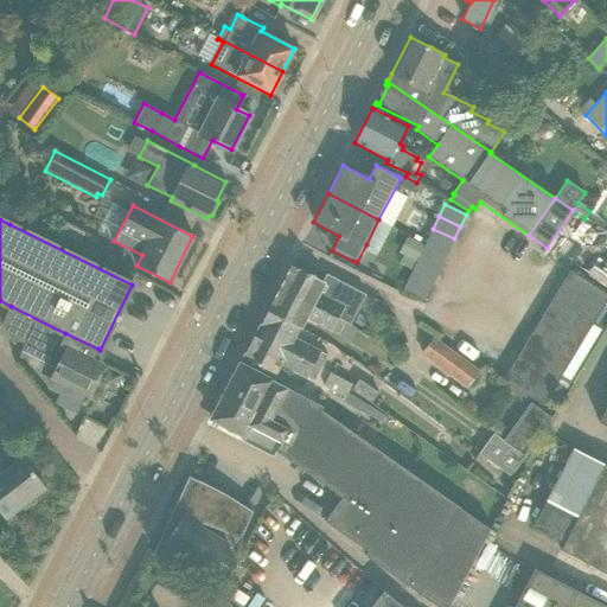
[(448,251),(454,238),(433,229),(427,241),(448,251)]
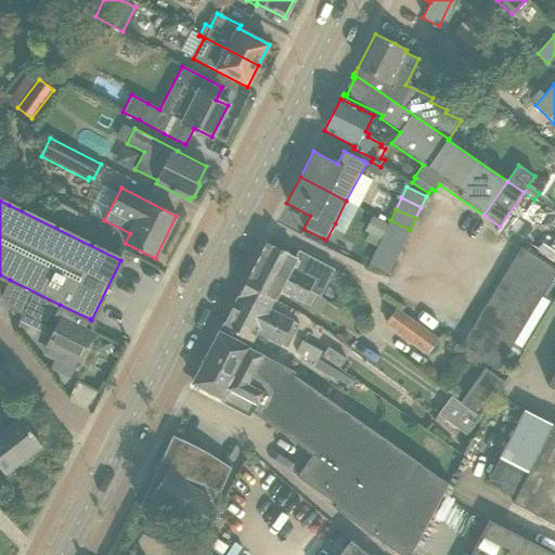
[(404,241),(410,230),(390,220),(385,231),(404,241)]
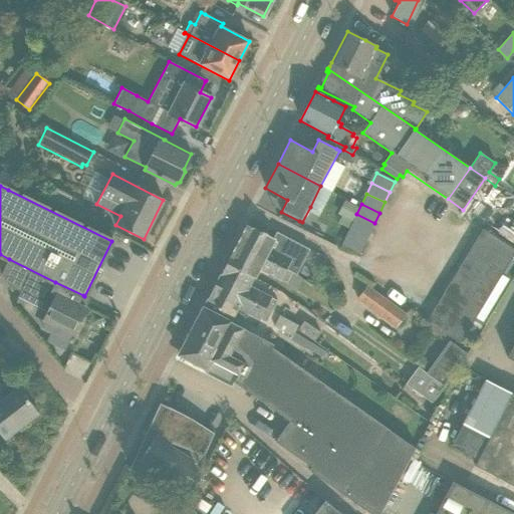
[(369,233),(374,223),(356,214),(351,224),(369,233)]
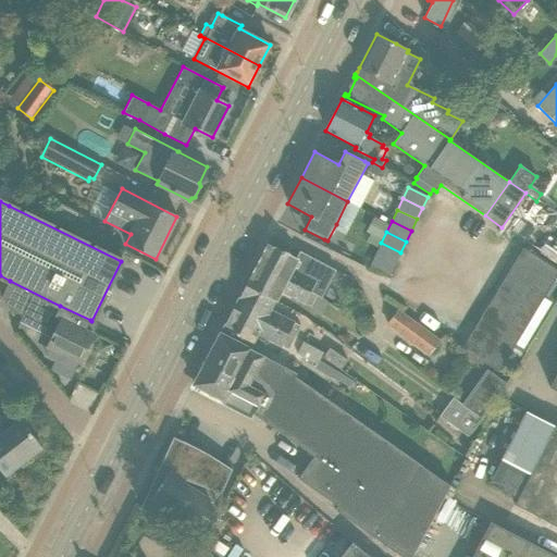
[(268,243),(257,263),(317,294),(321,297),(335,269),(299,251),(296,258),(287,254),(268,243)]
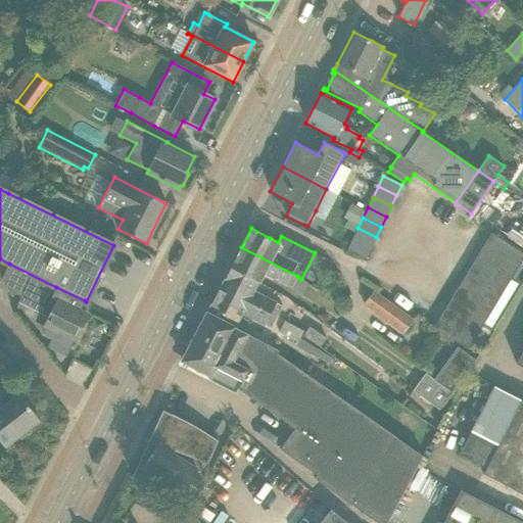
[(371,247),(376,237),(358,228),(352,238),(371,247)]
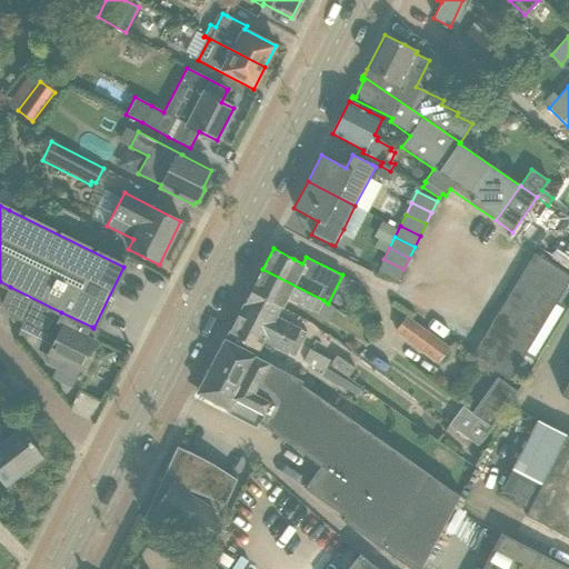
[(510,380),(568,281),(568,276),(533,255),(471,357),(510,380)]
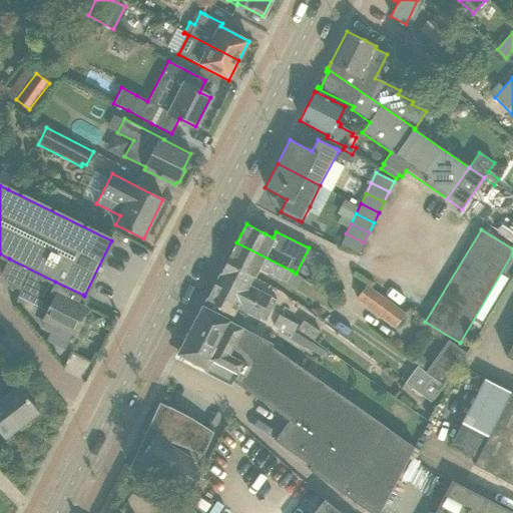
[(359,252),(364,242),(346,233),(341,244),(359,252)]
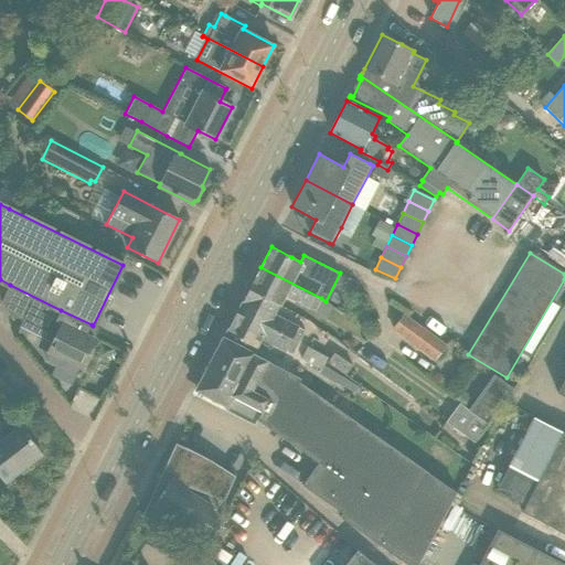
[(326,301),(321,298),(260,267),(249,288),(281,306),(285,298),(324,318),(330,306),(326,304),(327,302),(326,301)]
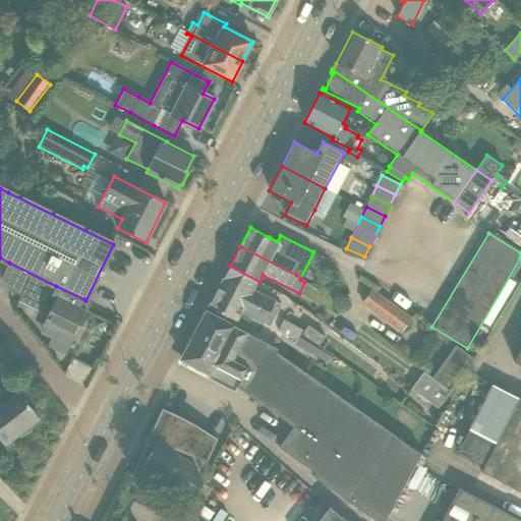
[(9,290),(20,296),(9,263),(1,278),(9,290)]
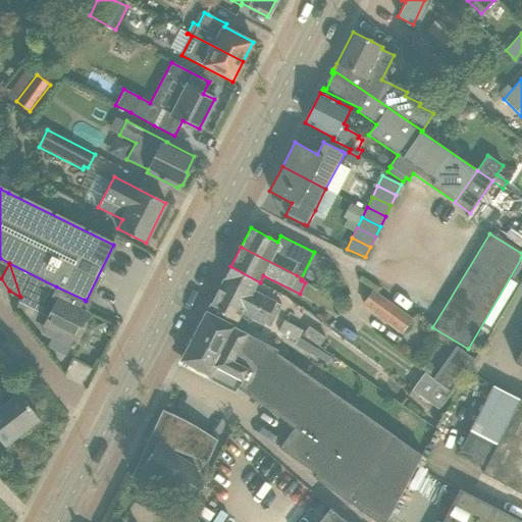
[(259,283),(260,282),(230,266),(220,286),(270,312),(275,316),(281,305),(253,292),(258,282),(259,283)]
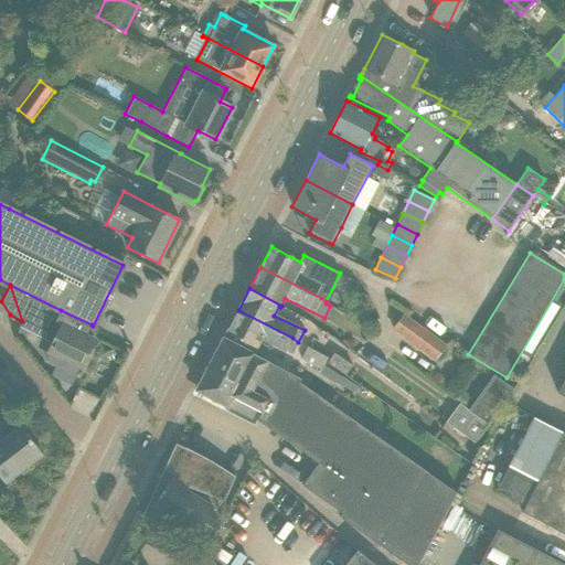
[(61,310),(27,313),(59,330),(53,343),(49,351),(61,358),(55,369),(52,375),(70,384),(78,366),(81,366),(94,340),(86,336),(92,324),(61,310)]
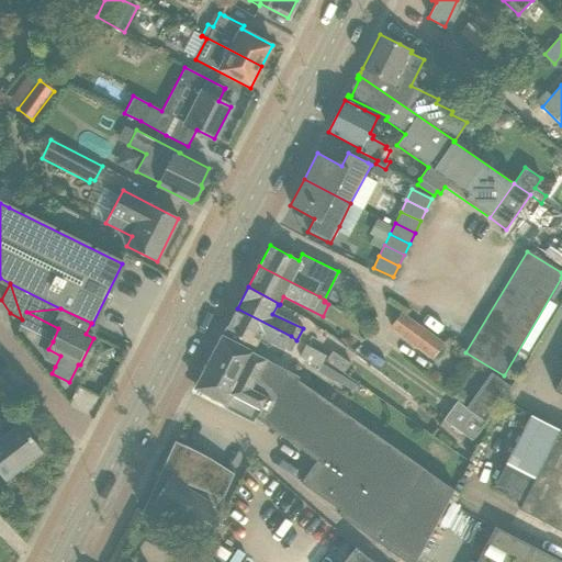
[(296,340),(291,336),(237,308),(225,330),(256,347),(260,339),(290,355),(296,340)]
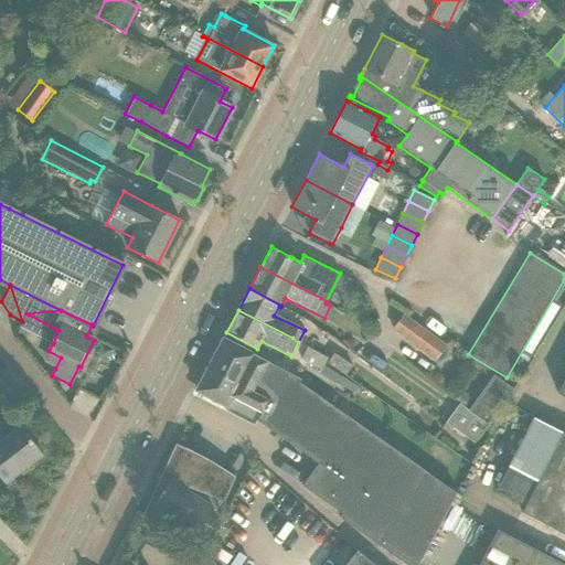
[(435,360),(445,345),(404,316),(394,330),(435,360)]
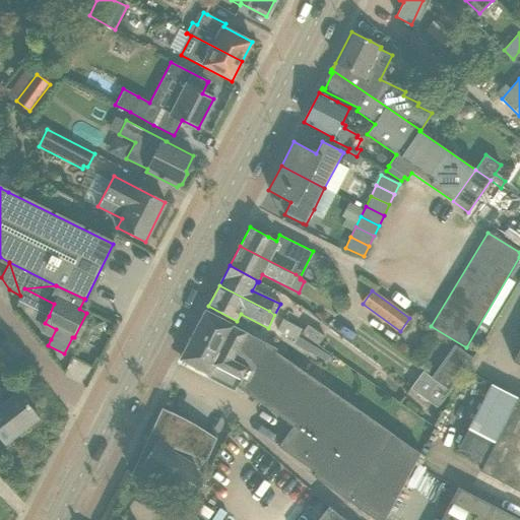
[(276,350),(223,321),(205,312),(181,360),(237,388),(293,427),(278,447),(315,472),(312,475),(329,486),(374,519),(384,519),(419,455),(275,352),(276,350)]
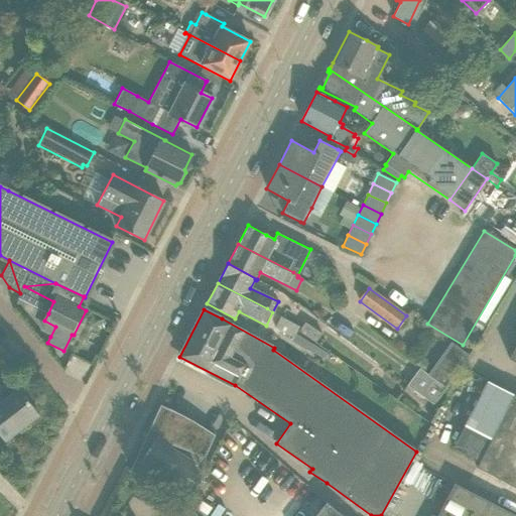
[(299,328),(298,327),(280,317),(274,330),(292,339),(295,334),(297,331),(299,328)]
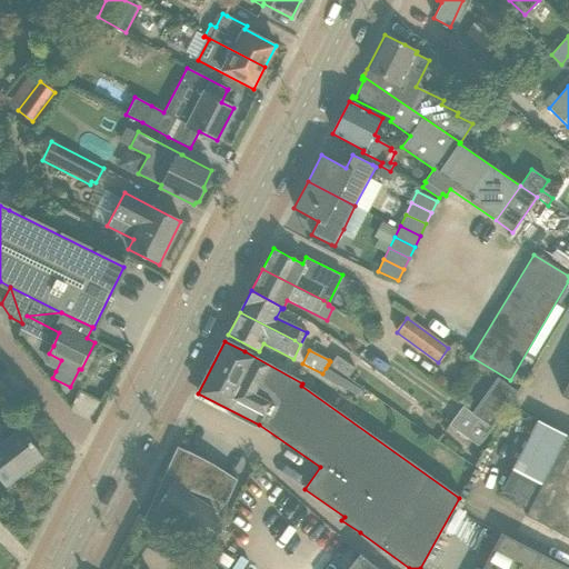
[(347,378),(353,369),(336,356),(331,362),(330,361),(328,365),(347,378)]
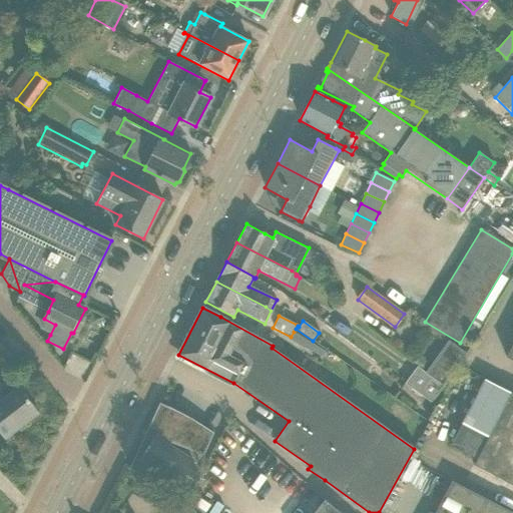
[(443,384),(466,352),(449,340),(426,373),(443,384)]
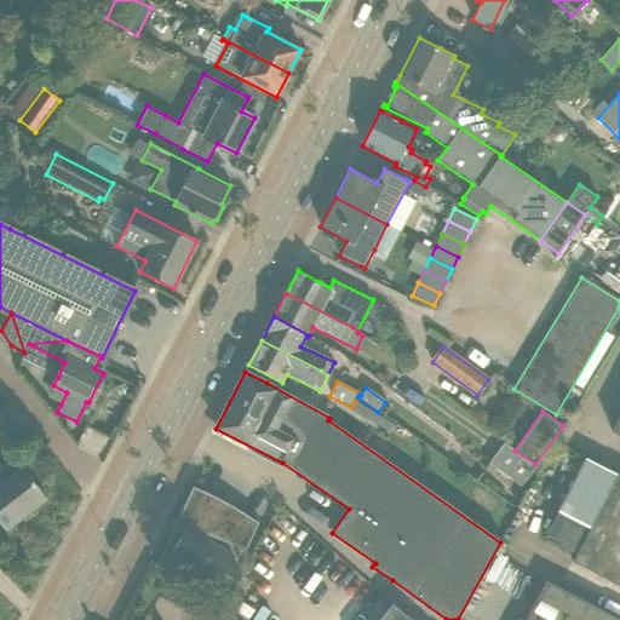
[(535,466),(529,461),(504,443),(489,465),(521,487),(535,466)]
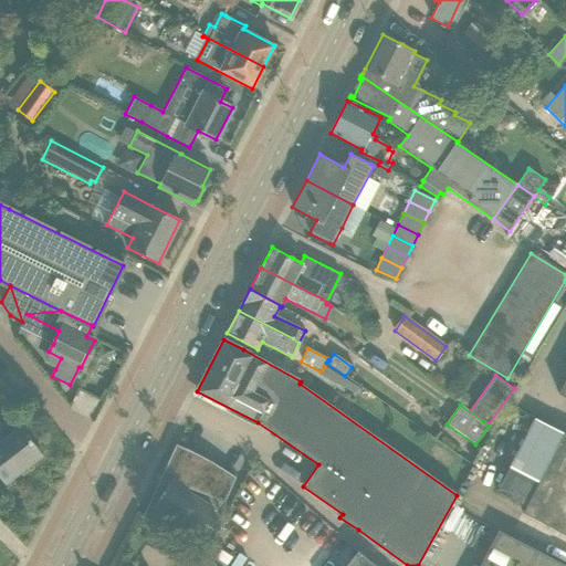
[(565,433),(535,418),(495,493),(525,509),(523,512),(565,534),(565,433)]
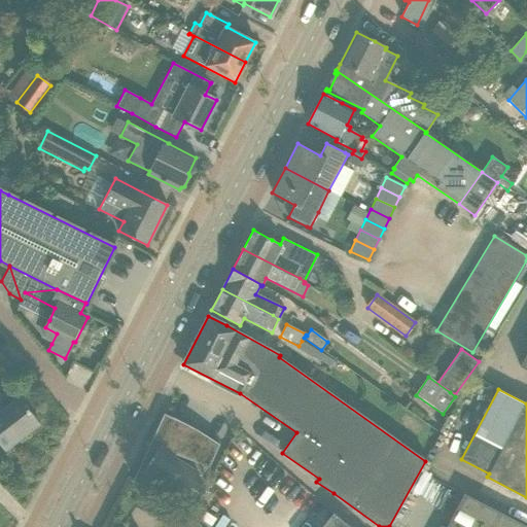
[(0,444),(4,450),(39,423),(20,397),(0,412),(0,444)]
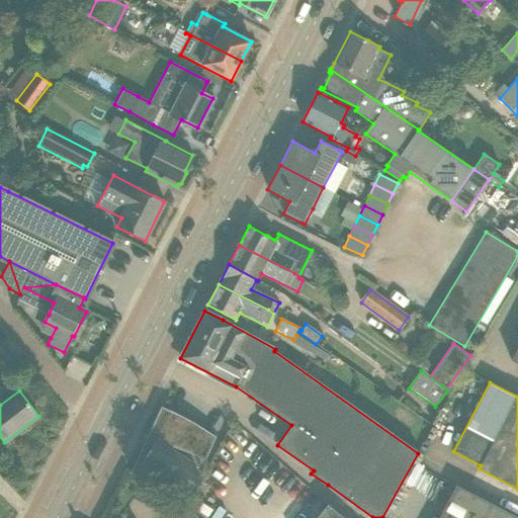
[(169,410),(161,407),(154,422),(157,425),(150,436),(148,435),(131,471),(149,484),(156,473),(165,480),(164,480),(166,482),(167,481),(178,489),(178,490),(180,490),(180,489),(189,487),(189,488),(191,487),(191,486),(196,479),(197,477),(196,477),(194,467),(195,466),(194,465),(193,465),(182,458),(182,457),(180,456),(179,456),(170,450),(173,446),(205,459),(216,436),(198,425),(191,421),(183,417),(176,413),(169,410)]
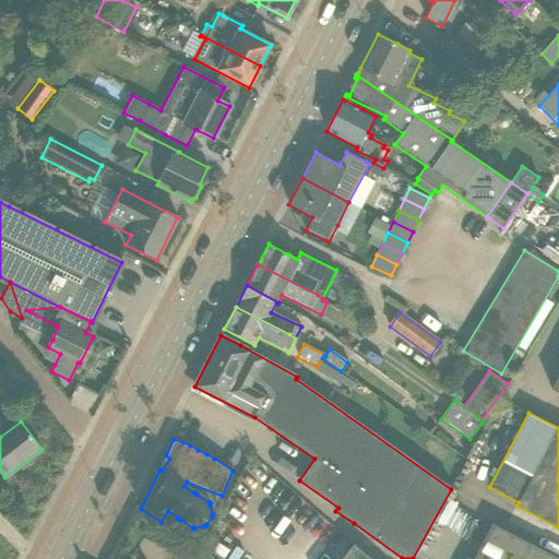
[(558,558),(491,523),(472,558),(558,558)]
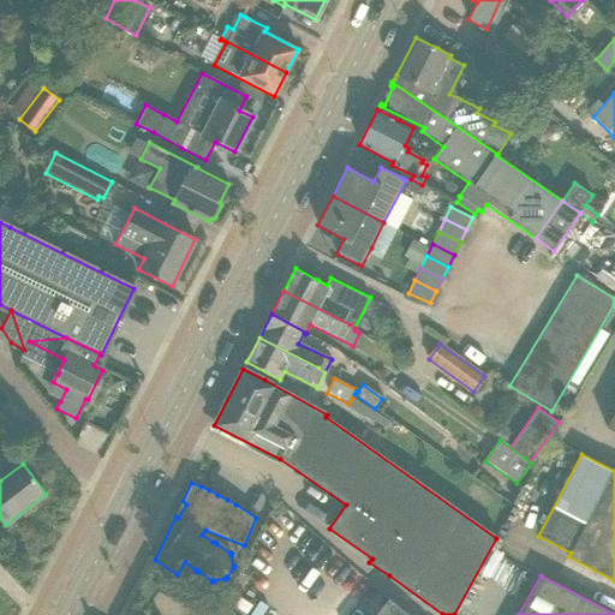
[(405,614),(365,579),(335,614),(405,614)]
